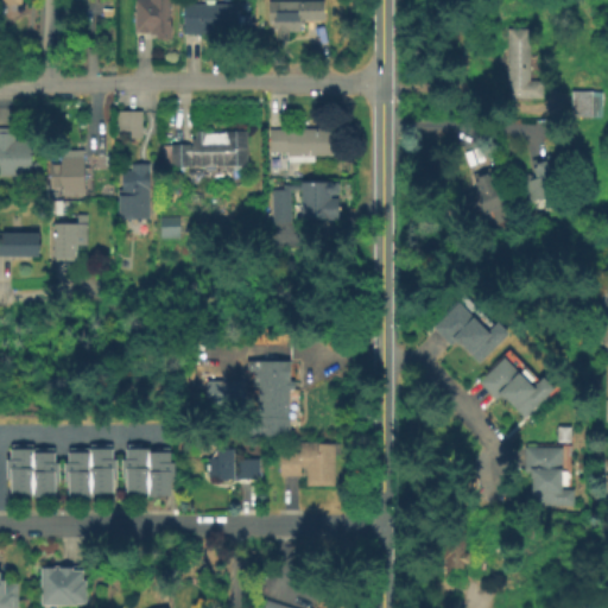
[(173,0),(173,33),(173,40),(157,40),(157,33),(137,33),(137,0),(173,0)]
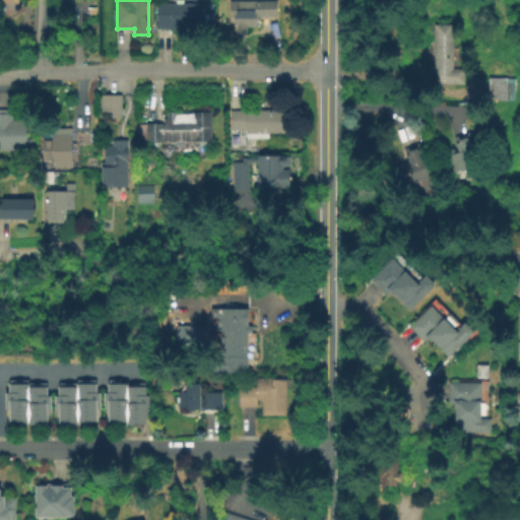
[(263,16),(263,20),(259,20),(259,26),(236,27),(235,17),(231,18),(231,0),(279,0),(279,16),(263,16)]
